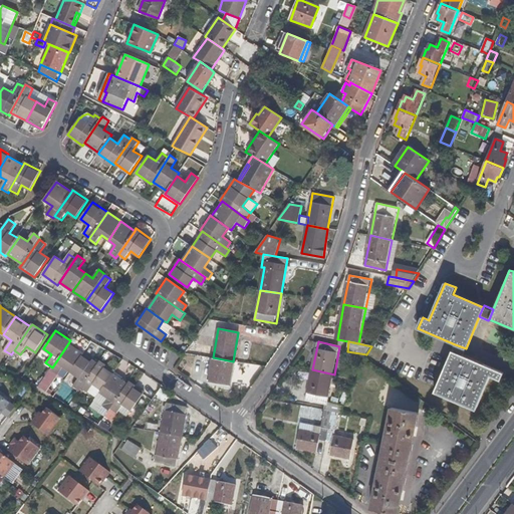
[(83,353),(68,343),(52,367),(50,369),(57,374),(62,366),(70,371),(83,353)]
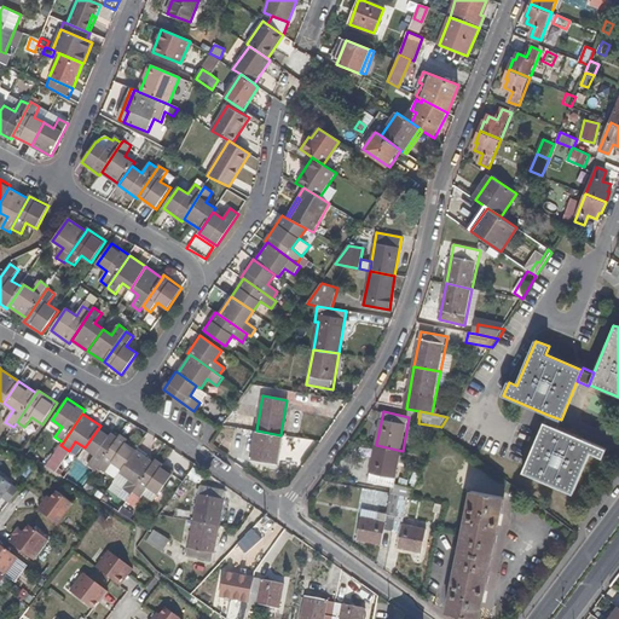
[(561,420),(548,415),(544,422),(557,428),(561,420)]
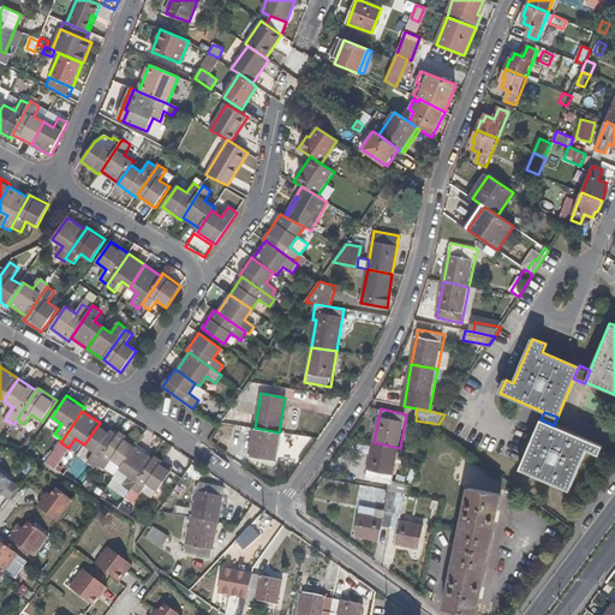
[(239,417),(232,413),(228,421),(237,424),(239,417)]
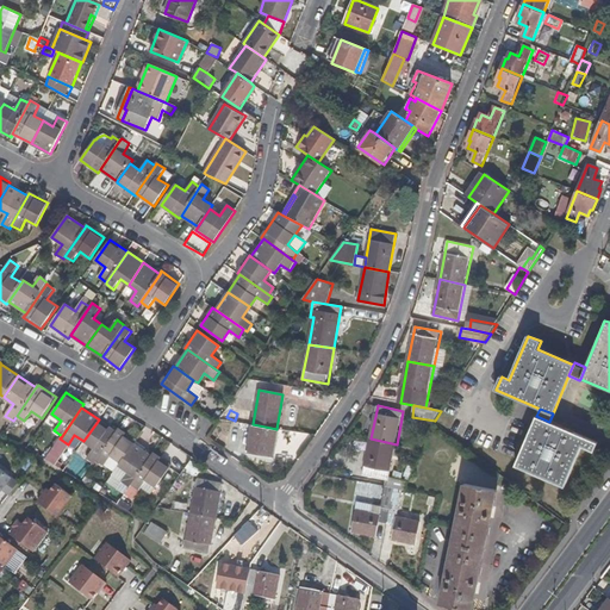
[(549,422),(536,416),(515,466),(565,487),(582,446),(593,452),(597,442),(549,422)]
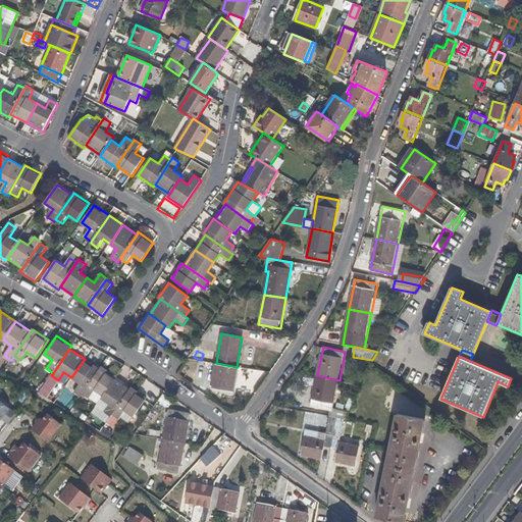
[(100,370),(85,359),(71,377),(80,383),(74,392),(82,397),(84,394),(100,370)]
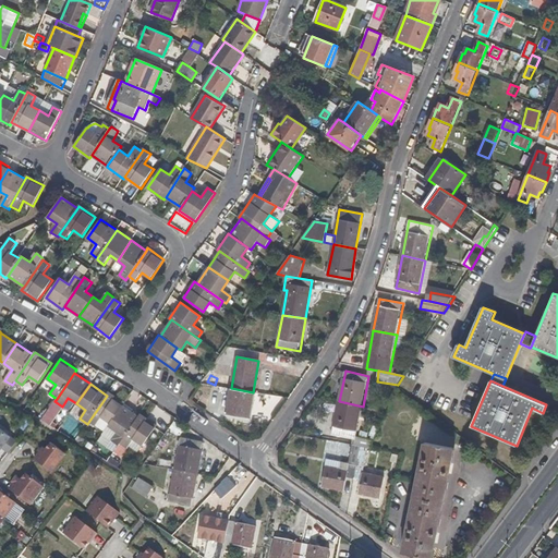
[(253,392),(231,388),(225,425),(246,428),(253,392)]
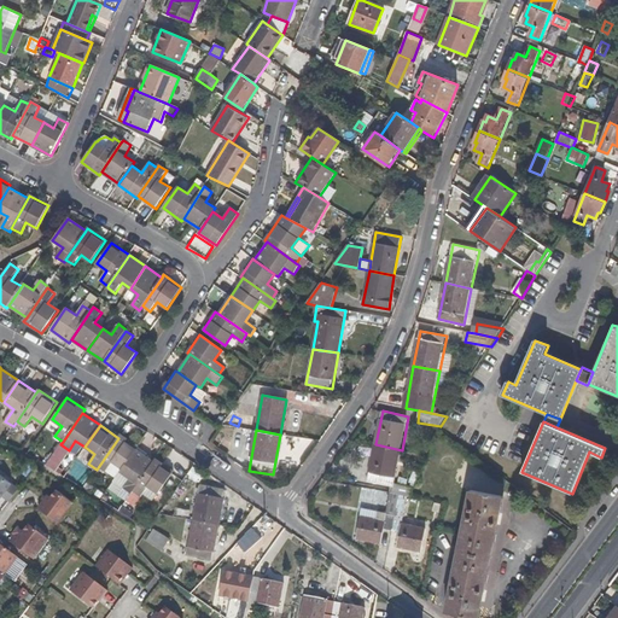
[(121,435),(118,438),(99,466),(106,471),(112,461),(122,468),(135,450),(138,447),(121,435)]
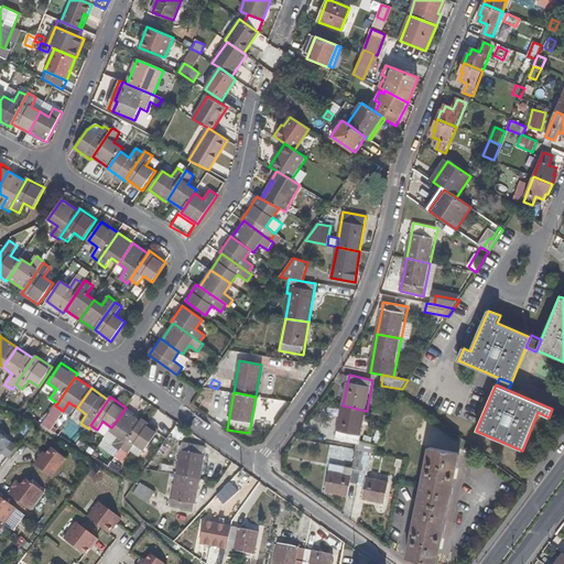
[(367,411),(343,405),(336,440),(360,444),(360,442),(367,411)]
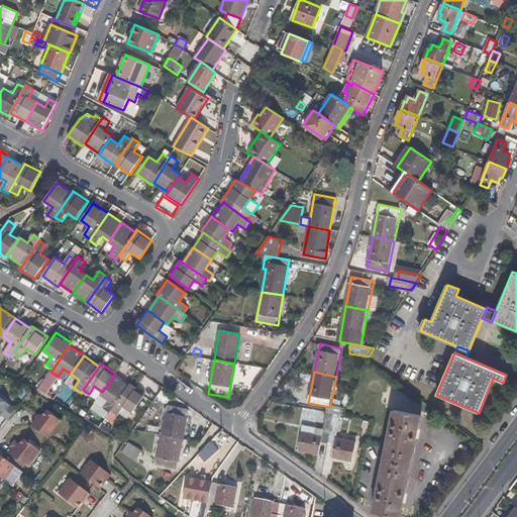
[(113,377),(102,392),(101,394),(109,400),(103,408),(110,413),(112,410),(128,387),(113,377)]
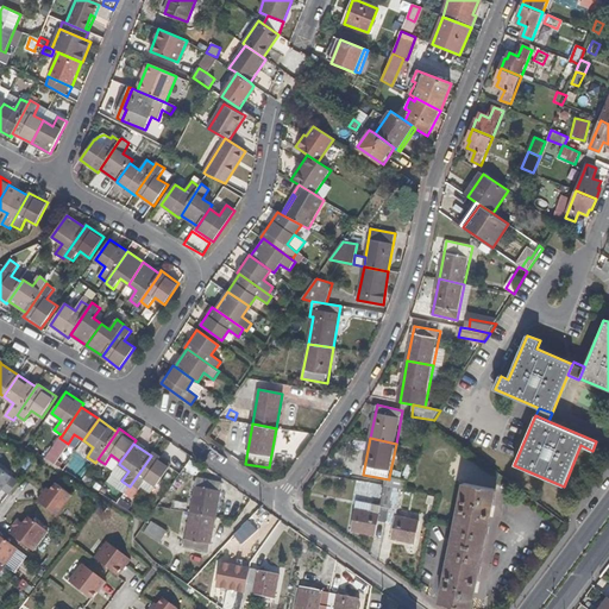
[(154,452),(151,456),(132,483),(139,488),(146,478),(156,485),(170,465),(154,452)]
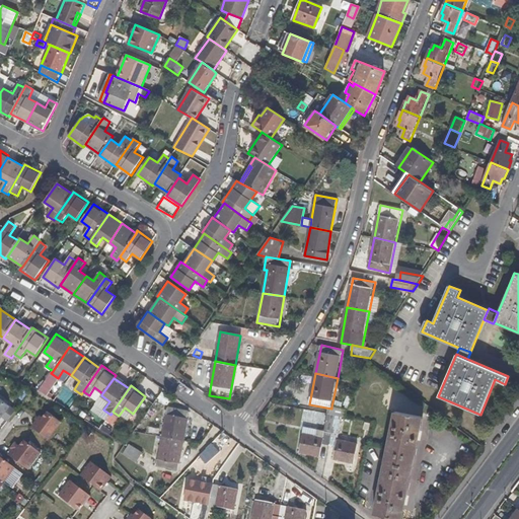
[(16,411),(0,397),(0,418),(1,417),(7,422),(16,411)]
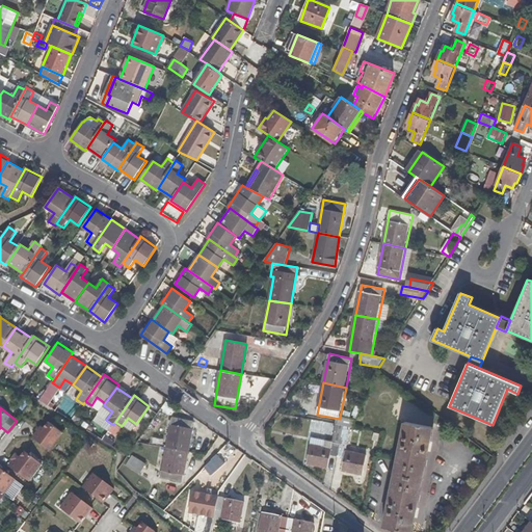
[(357,420),(346,418),(341,425),(344,426),(351,427),(354,428),(357,420)]
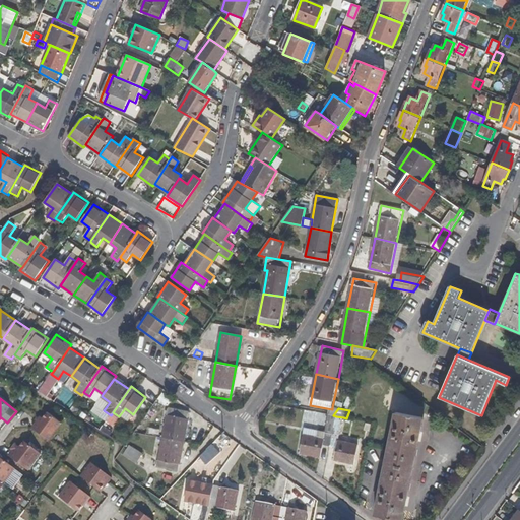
[(47,411),(44,416),(59,428),(62,423),(47,411)]
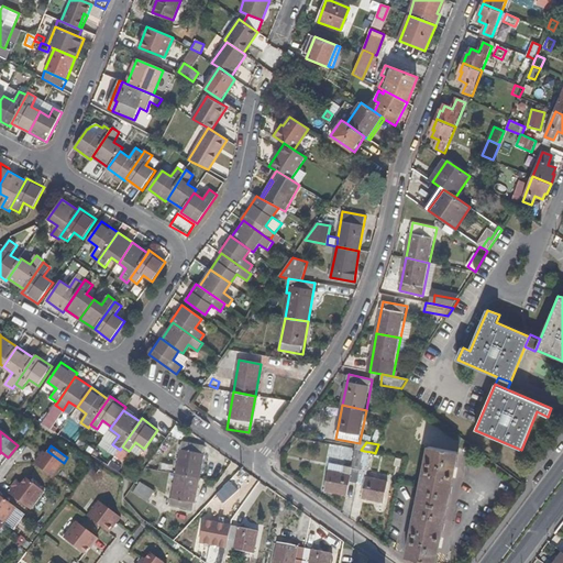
[(435,562),(459,452),(429,446),(407,559),(433,562),(435,562)]
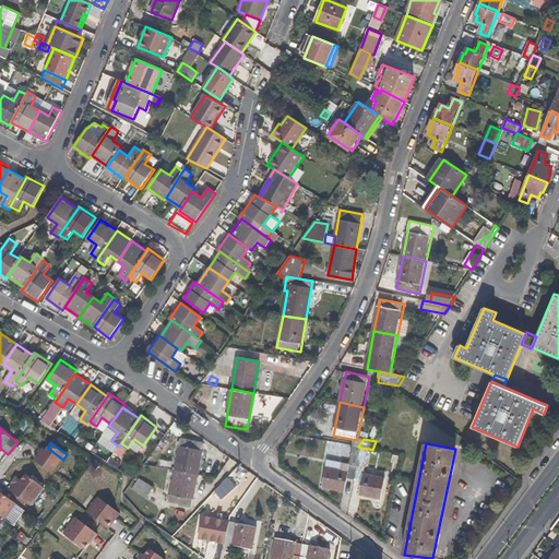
[(203,450),(179,445),(175,470),(199,474),(203,450)]
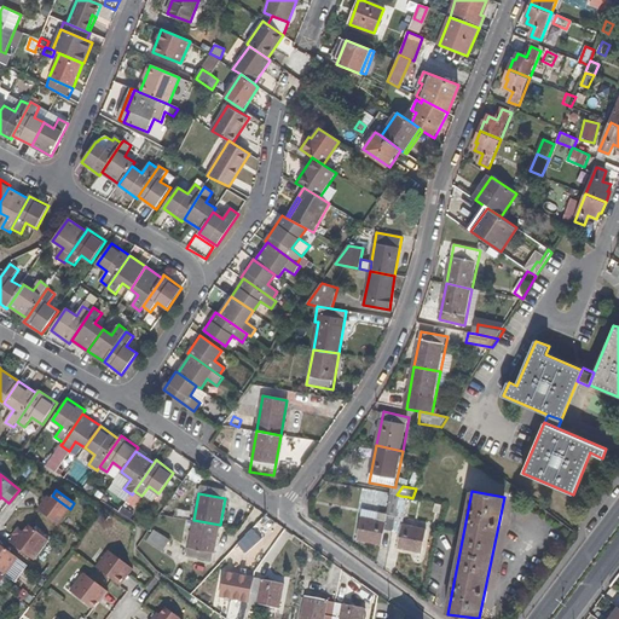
[(387,515),(363,510),(358,541),(383,545),(386,531),(393,532),(400,496),(397,495),(394,495),(392,493),(387,515)]
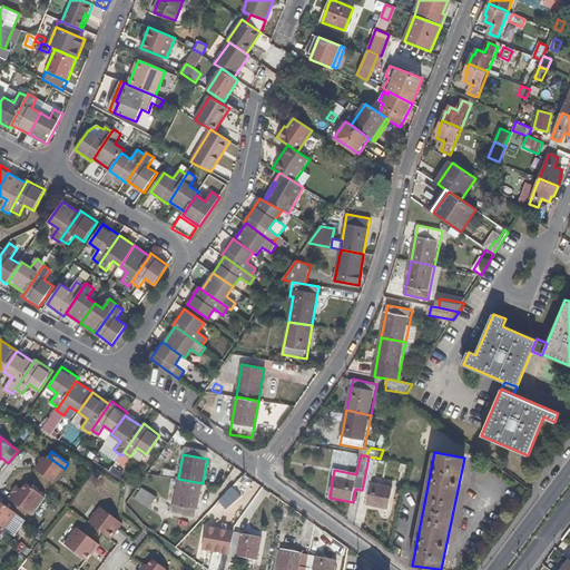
[(43,455),(36,468),(55,482),(65,469),(48,457),(47,458),(43,455)]
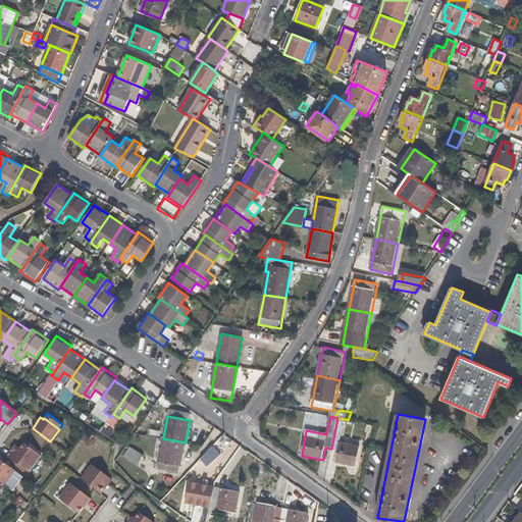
[(331,449),(338,450),(336,463),(357,466),(361,448),(341,442),(345,419),(337,418),(331,449)]
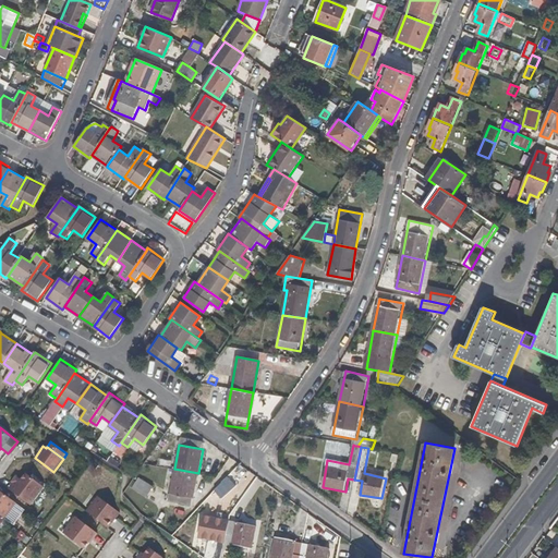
[(121,462),(111,456),(107,461),(118,468),(121,462)]
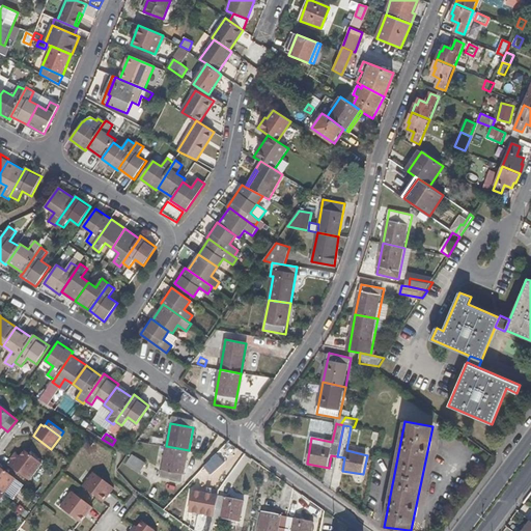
[(189,450),(166,446),(160,476),(182,481),(183,474),(184,474),(189,450)]
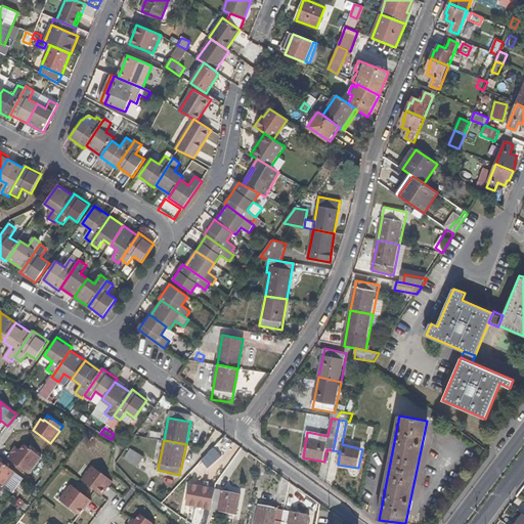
[(17,449),(13,454),(9,461),(29,475),(41,457),(25,444),(20,450),(17,449)]
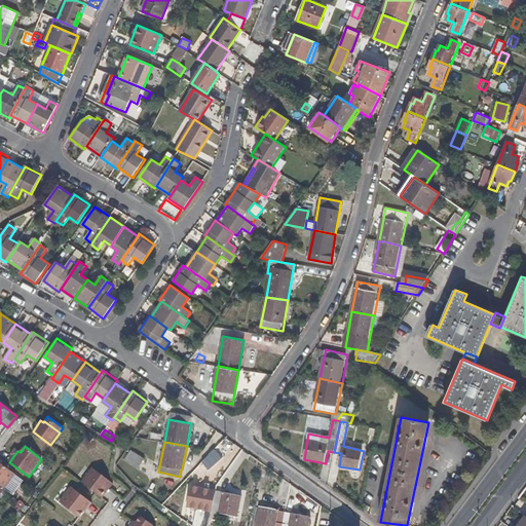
[(212,449),(201,463),(210,471),(221,456),(212,449)]
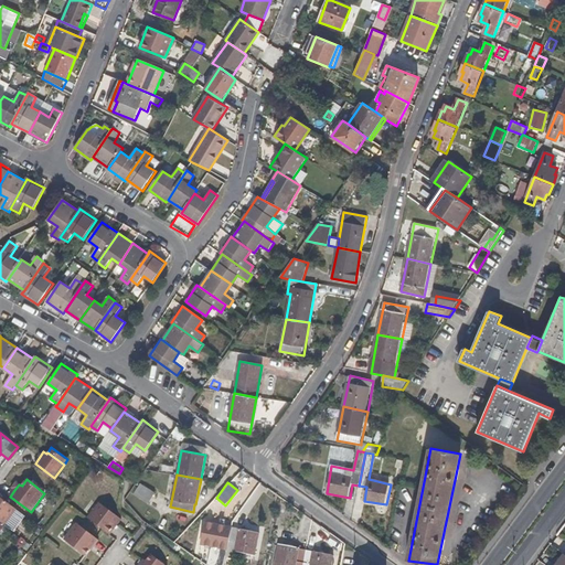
[(156,493),(140,483),(134,493),(148,503),(156,493)]
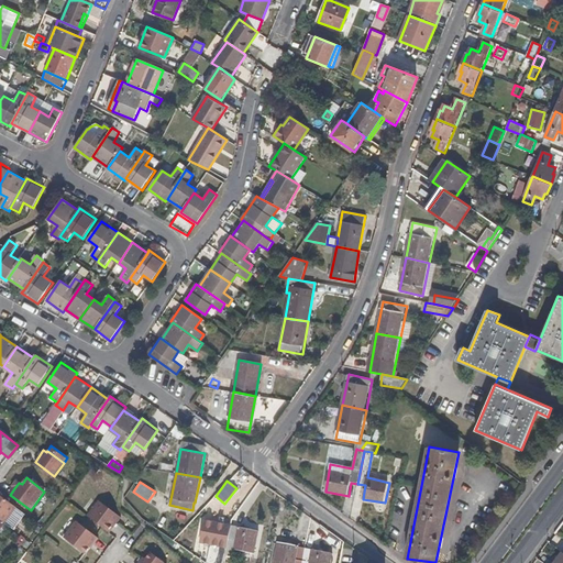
[(0,519),(4,523),(17,507),(0,495),(0,519)]
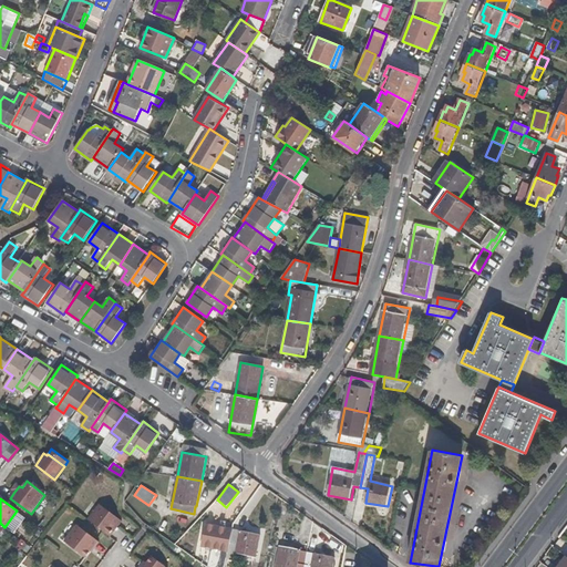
[(119,517),(101,504),(88,519),(106,533),(119,517)]
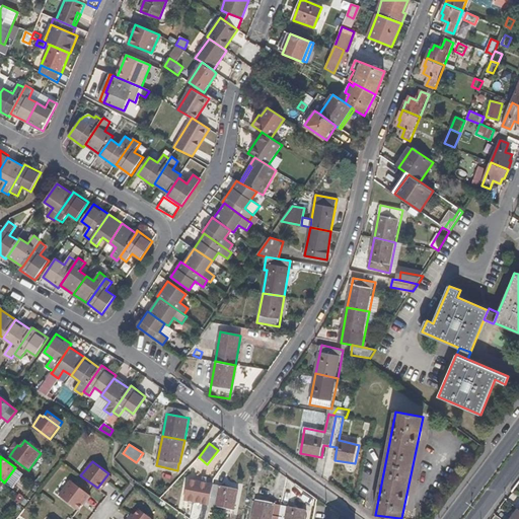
[(112,476),(108,473),(97,488),(101,491),(112,476)]
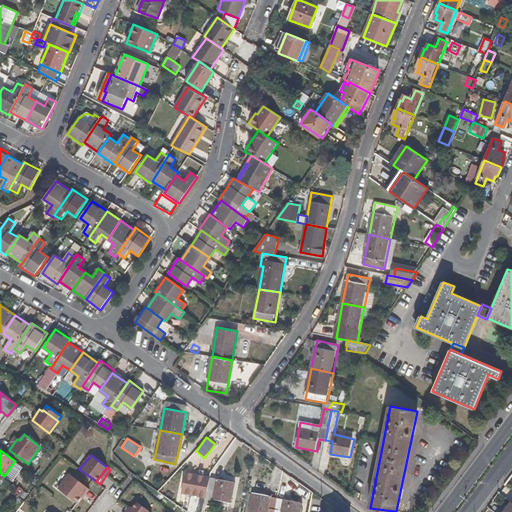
[(210,478),(185,473),(182,494),(207,499),(210,478)]
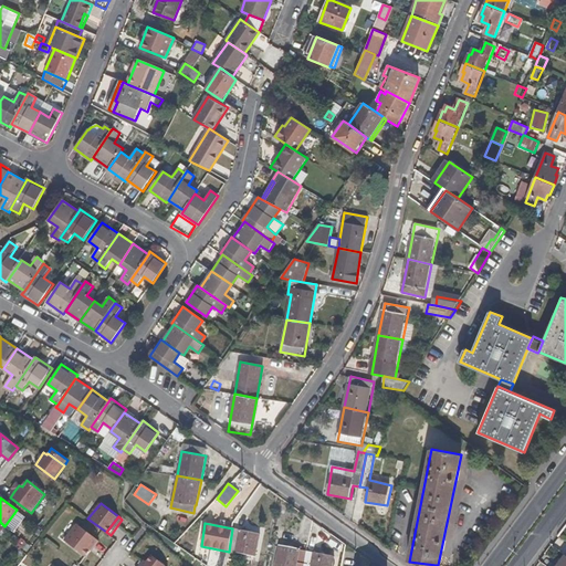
[(98,541),(76,524),(64,541),(85,557),(98,541)]
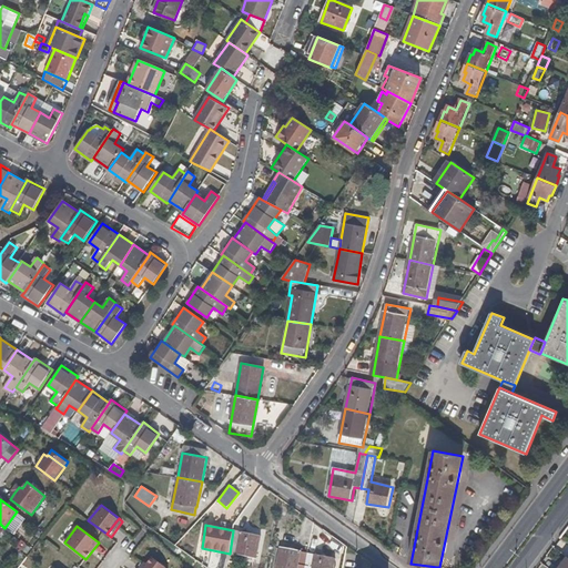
[(262,536),(233,530),(230,554),(257,559),(262,536)]
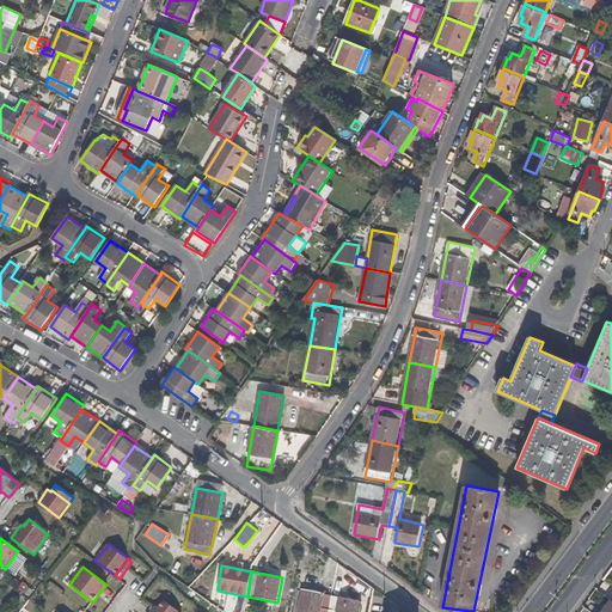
[(329,611),(332,597),(303,591),(298,611),(329,611)]
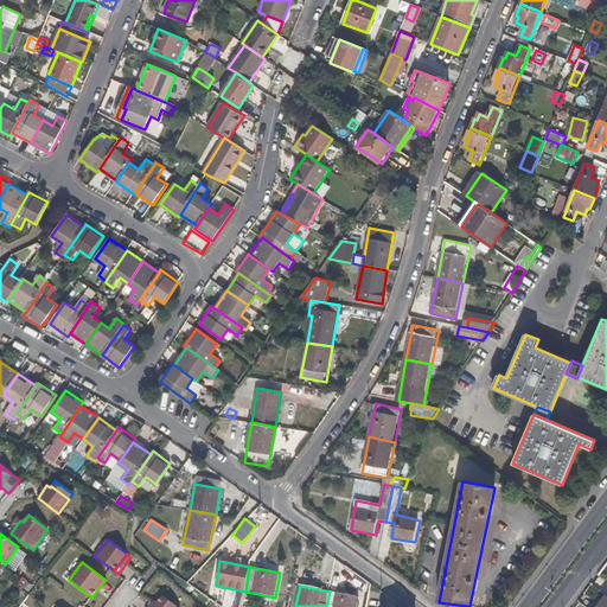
[(357,606),(359,598),(330,592),(326,606),(357,606)]
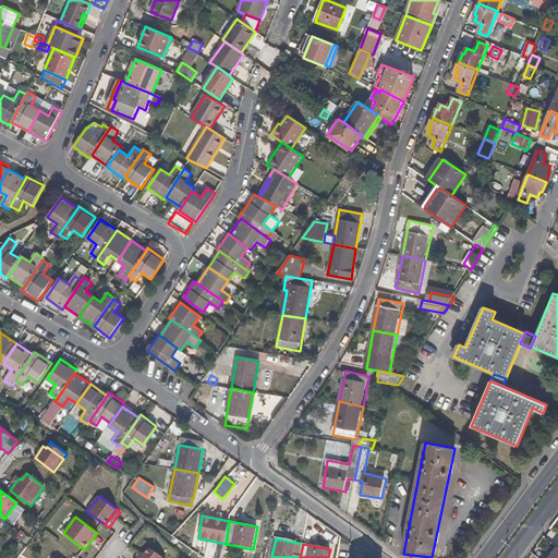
[(164,557),(150,547),(145,555),(142,557),(164,557)]
